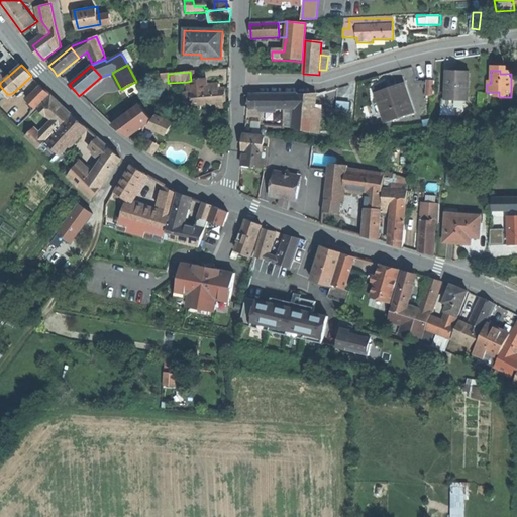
[(458,74),(446,73),(445,102),(468,103),(469,74),(458,74)]
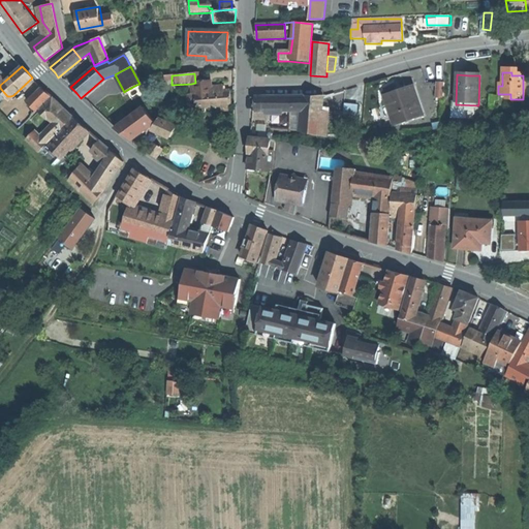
[(139,90),(136,85),(125,91),(128,97),(139,90)]
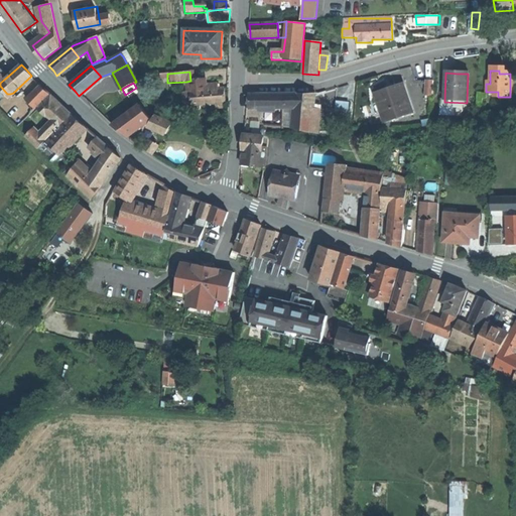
[(188,106),(199,105),(198,92),(217,90),(217,84),(196,86),(196,87),(191,88),(187,88),(188,106)]
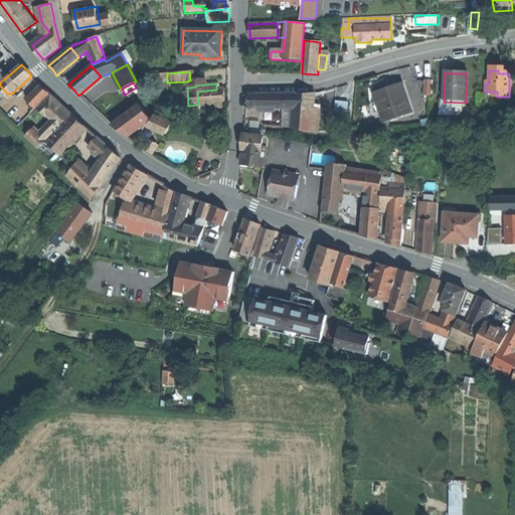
[(376,105),(382,123),(411,112),(401,84),(386,91),(375,95),(378,104),(376,105)]
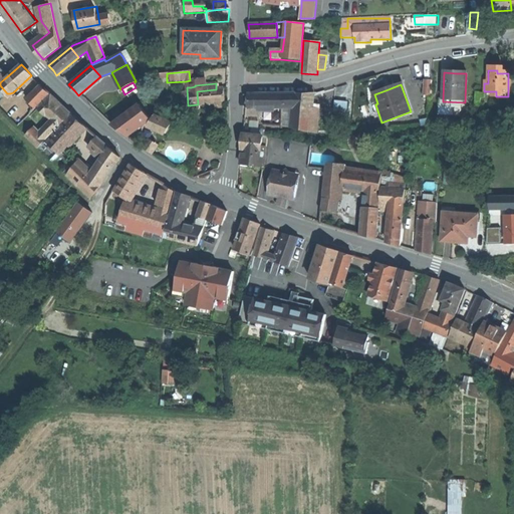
[(0,107),(17,125),(51,93),(43,85),(22,105),(10,93),(7,93),(0,85),(0,107)]
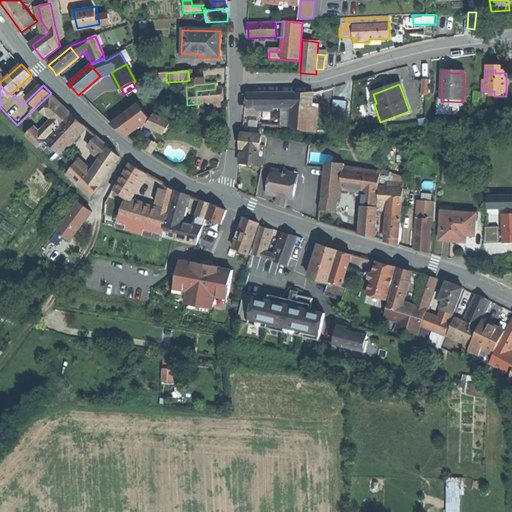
[(94,85),(85,93),(92,101),(102,93),(94,85)]
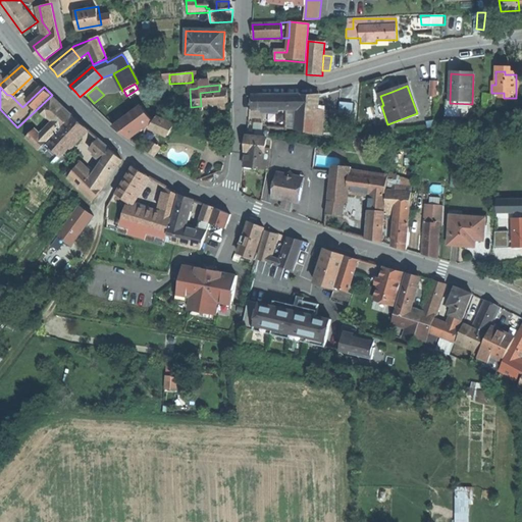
[(106,95),(109,100),(116,95),(111,91),(106,95)]
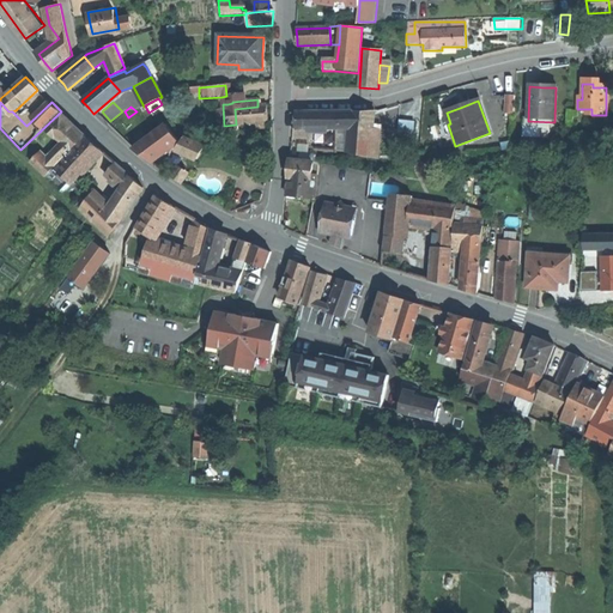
[(235,109),(236,125),(267,122),(266,114),(266,107),(258,107),(235,109)]
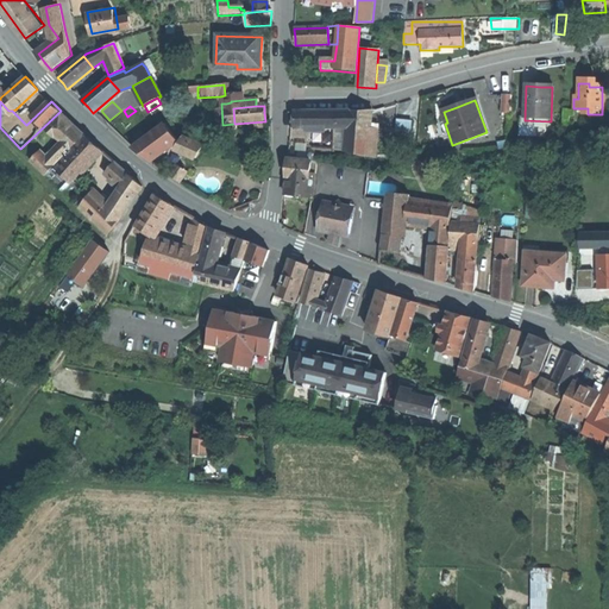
[(62,111),(48,126),(63,142),(71,149),(87,133),(74,121),(62,111)]
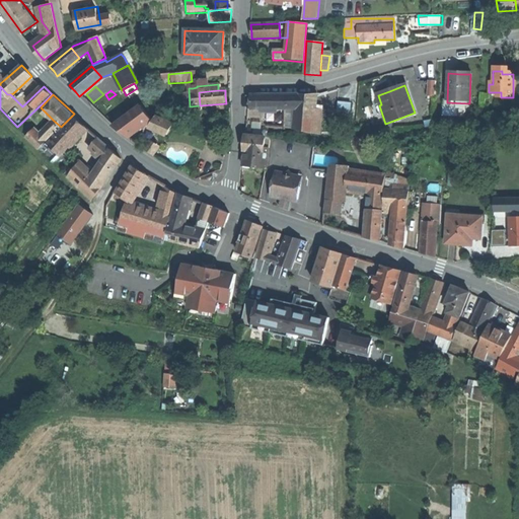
[(277,94),(250,94),(250,102),(250,109),(277,108),(277,94)]
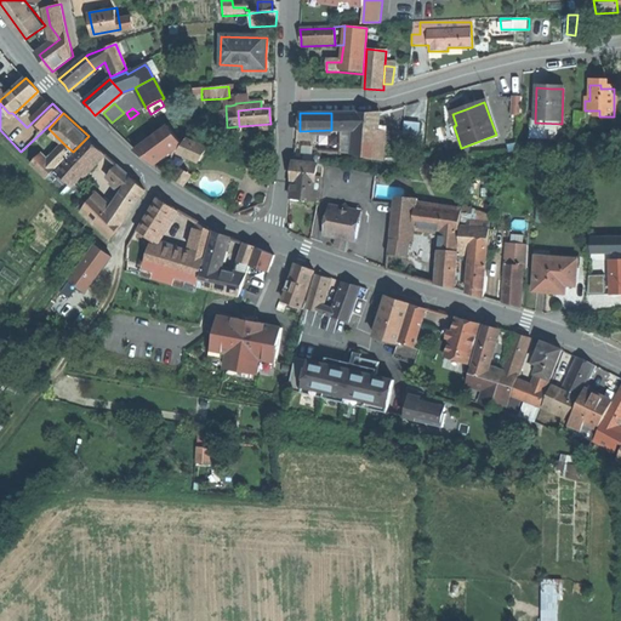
[(380,114),(331,113),(331,130),(353,130),(352,147),(346,144),(317,143),(315,152),(351,154),(382,161),(386,131),(379,131),(380,114)]
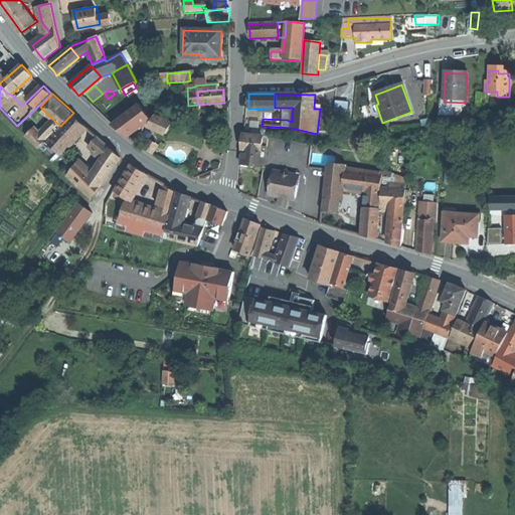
[(350,111),(351,101),(338,99),(336,109),(350,111)]
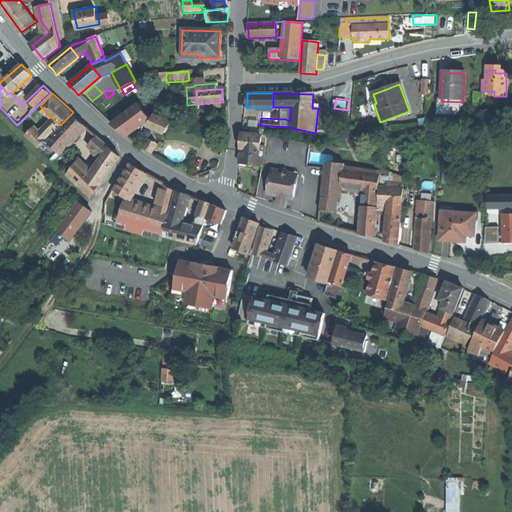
[(119,131),(125,136),(148,118),(138,104),(111,125),(119,131)]
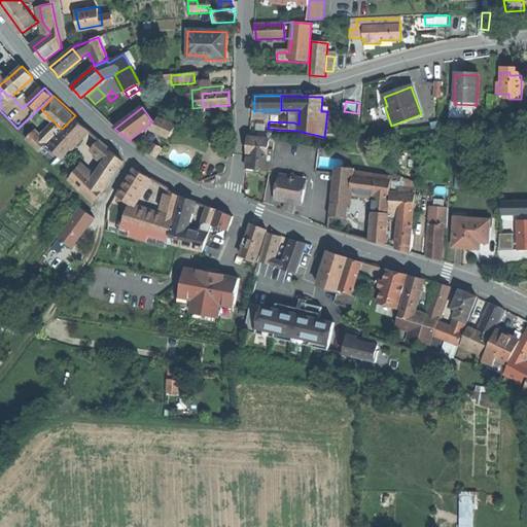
[(76,117),(50,145),(63,155),(67,152),(70,150),(70,149),(90,129),(76,117)]
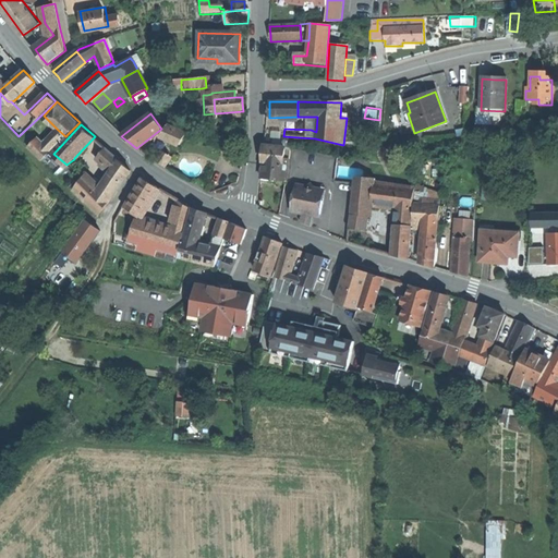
[(167,125),(160,137),(179,146),(186,135),(167,125)]
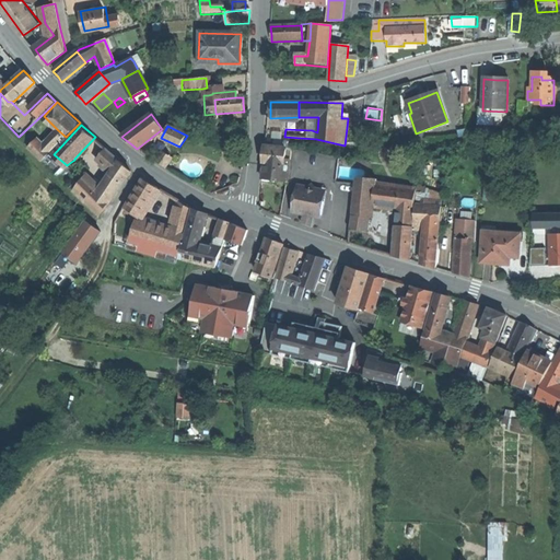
[(51,152),(66,137),(58,130),(45,144),(37,138),(30,147),(44,161),(51,152)]
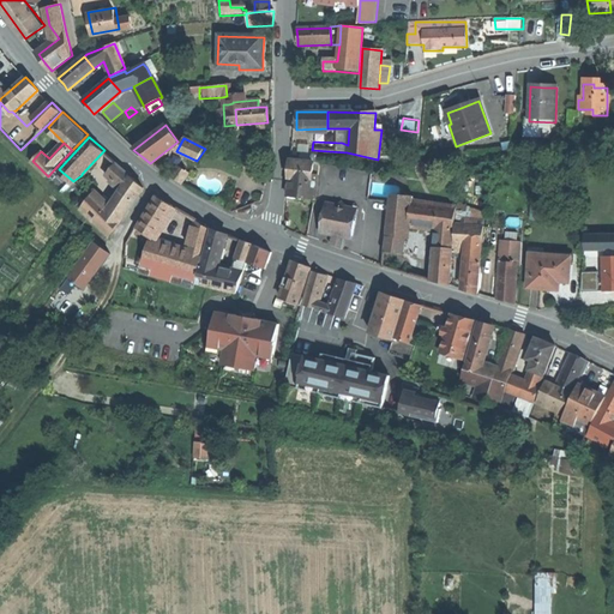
[(109,170),(125,185),(127,187),(136,178),(126,169),(118,162),(109,170)]
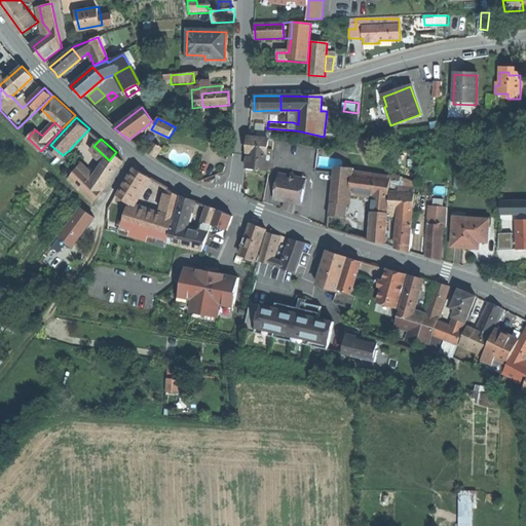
[(249,139),(247,153),(267,154),(268,150),(268,141),(249,139)]
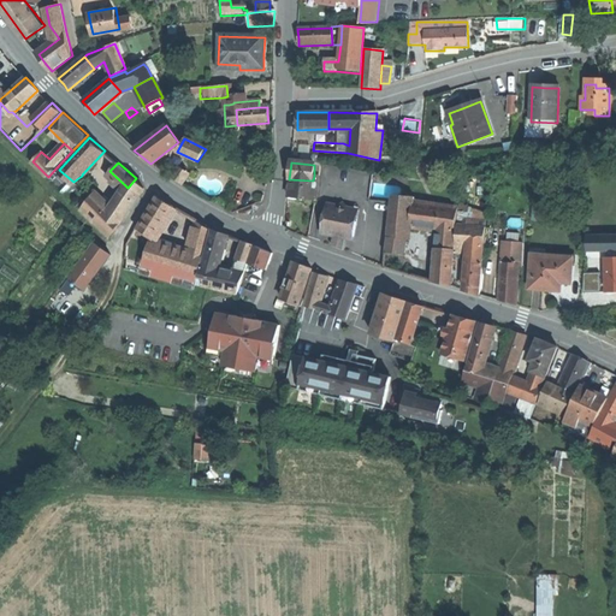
[(80,179),(78,178),(73,182),(59,170),(57,167),(48,177),(67,196),(76,188),(76,185),(80,182),(80,179)]
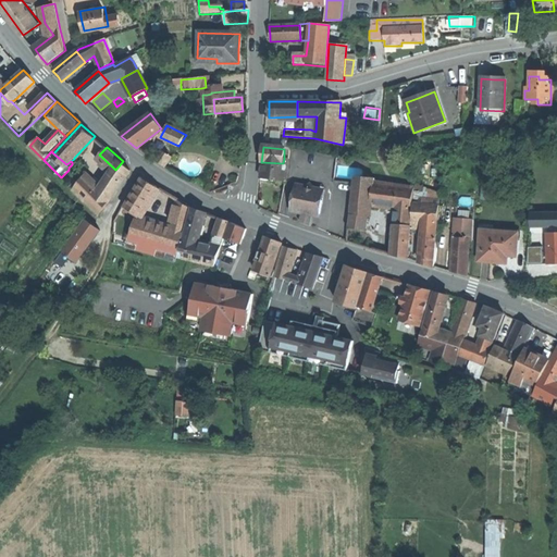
[(155,161),(164,168),(171,158),(161,151),(155,161)]
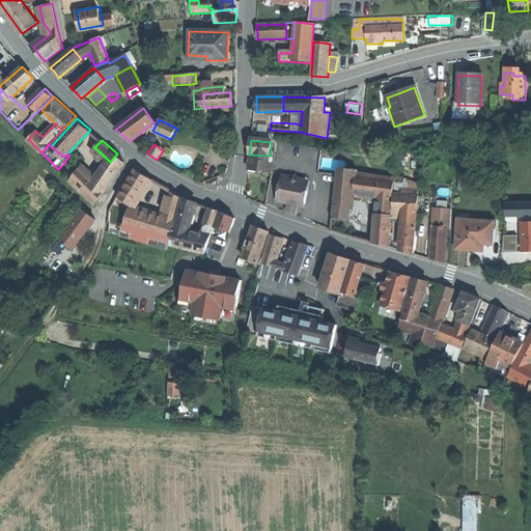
[(275,151),(271,151),(270,156),(249,155),(249,161),(248,171),(273,173),(275,151)]
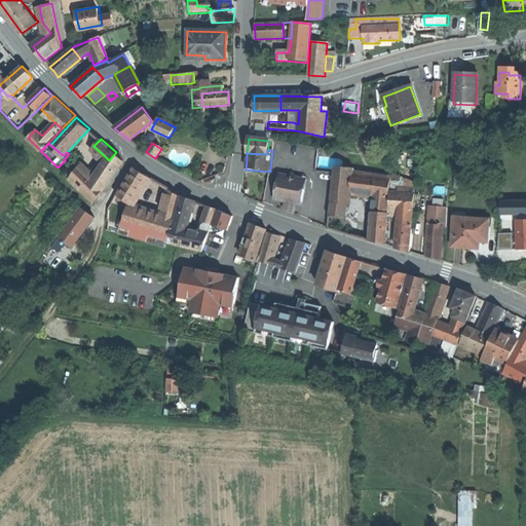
[(69,178),(95,203),(125,160),(116,152),(109,160),(107,158),(96,175),(82,162),(69,178)]
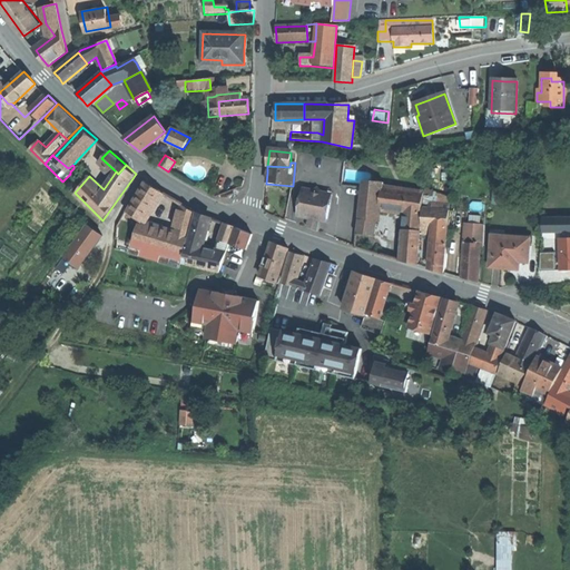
[(376,210),(380,210),(383,187),(383,183),(363,180),(360,208),(376,210)]
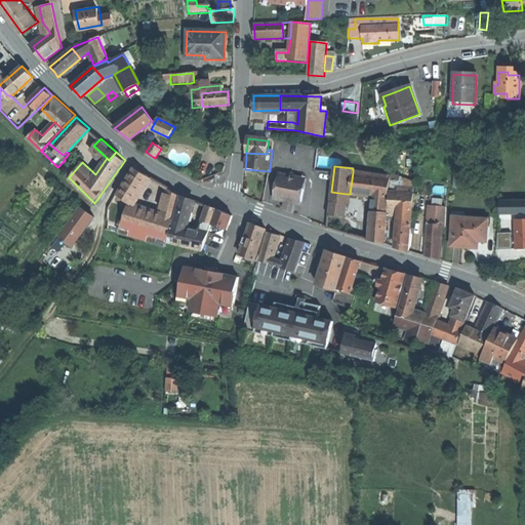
[(117,196),(131,204),(148,178),(134,169),(117,196)]
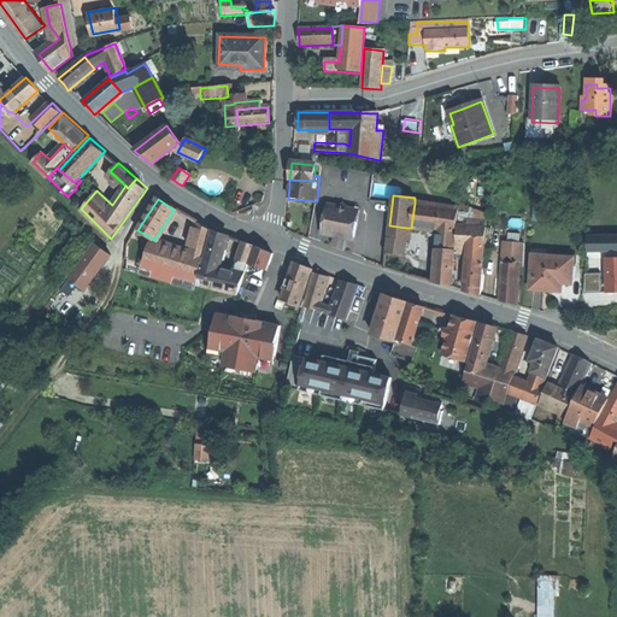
[(436,250),(454,251),(454,244),(456,234),(458,209),(415,203),(411,228),(439,231),(436,250)]
